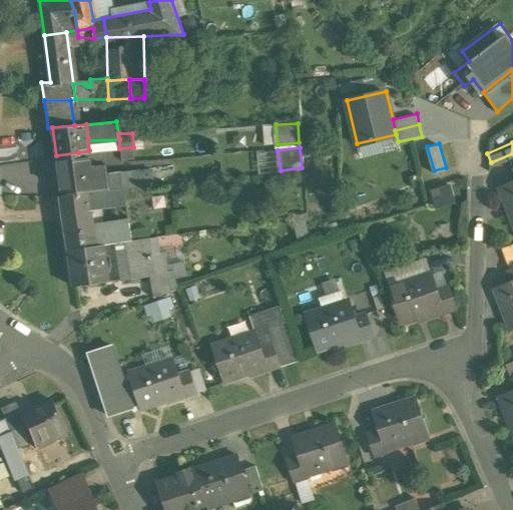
[(78,152),(56,155),(62,193),(107,189),(106,172),(105,168),(89,169),(89,165),(80,166),(80,163),(79,163),(78,152)]
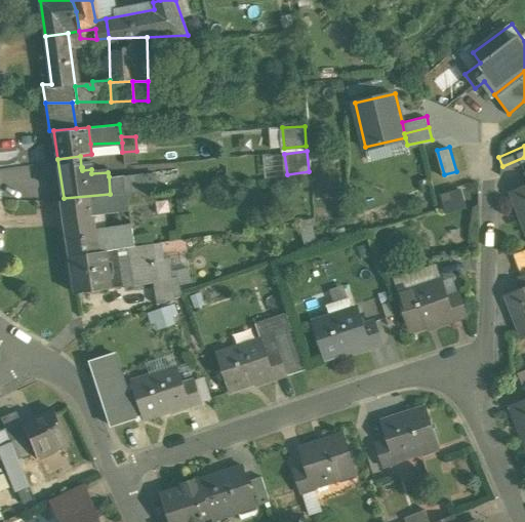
[(142,173),(123,174),(123,181),(125,192),(133,192),(144,190),(142,173)]
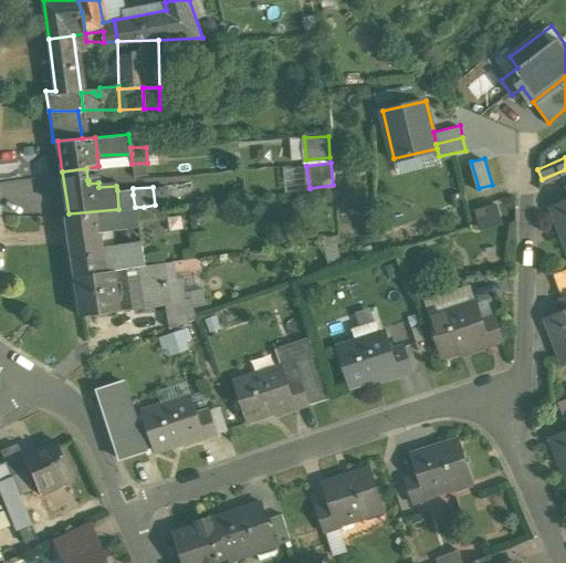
[(126,189),(117,190),(118,209),(135,207),(133,195),(126,195),(126,189)]
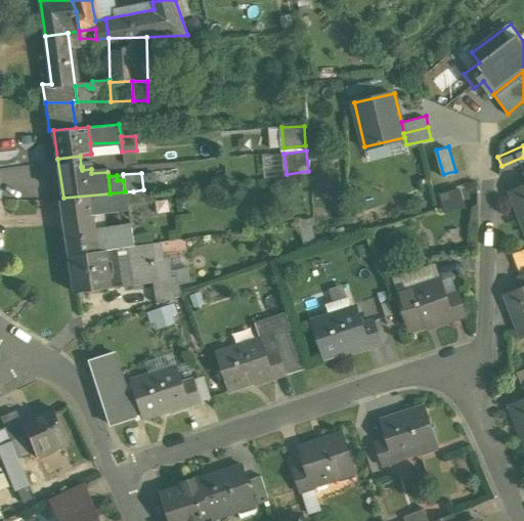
[(523,184),(509,190),(510,192),(511,191),(523,228),(523,184)]
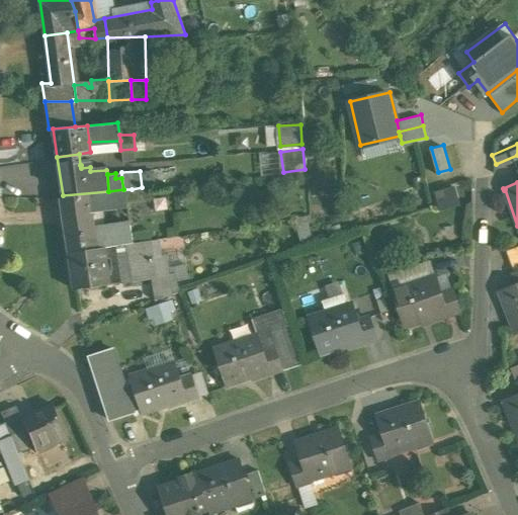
[(454,183),(433,186),(437,205),(458,202),(454,183)]
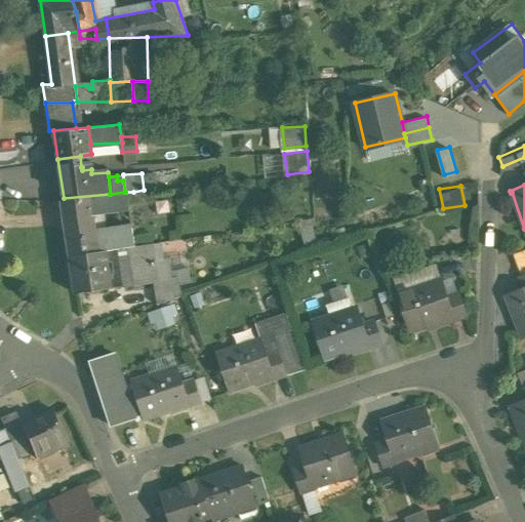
[(64,198),(63,199),(65,216),(94,212),(94,214),(129,209),(128,202),(127,192),(125,192),(110,194),(64,198)]
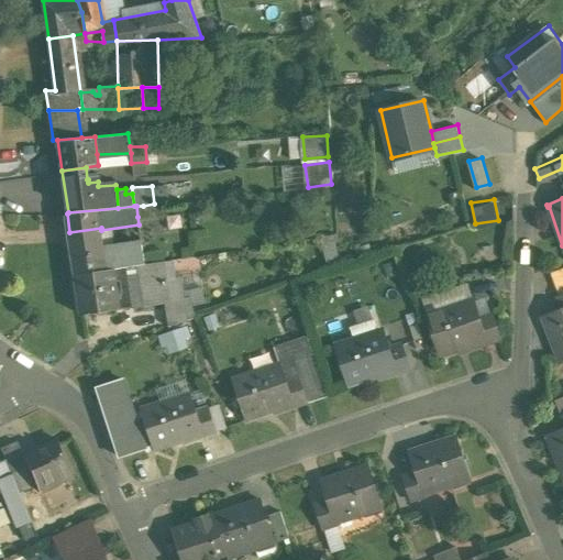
[(101,228),(69,232),(70,244),(69,244),(75,273),(107,267),(105,251),(101,230),(101,228)]
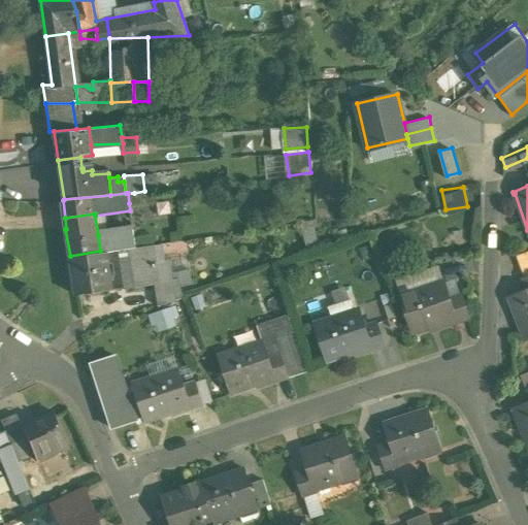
[(133,228),(108,232),(108,233),(110,250),(129,247),(136,245),(134,237),(133,228)]
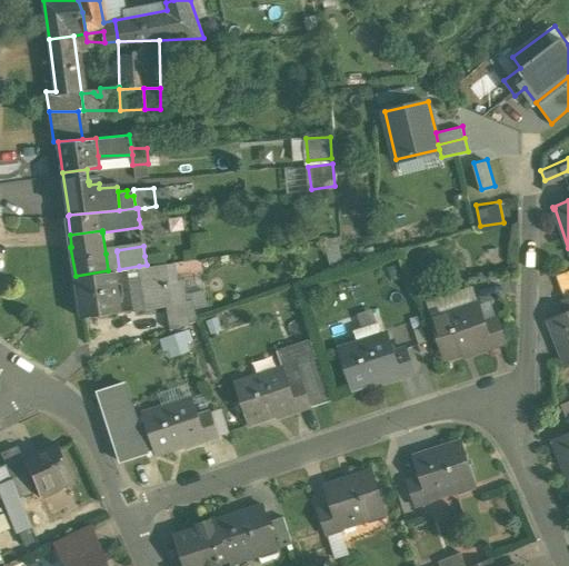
[(117,251),(106,254),(108,270),(115,270),(119,269),(117,251)]
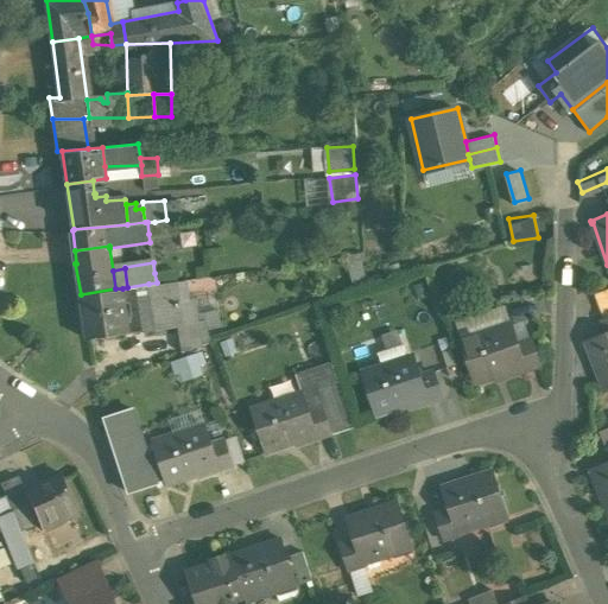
[(171,271),(154,273),(157,283),(173,280),(171,271)]
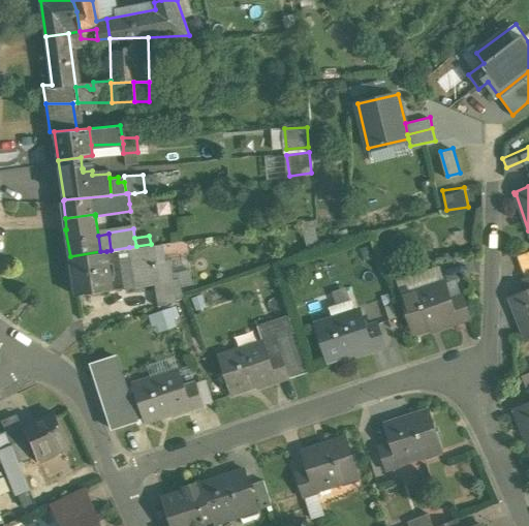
[(164,259),(161,243),(154,244),(160,281),(157,282),(160,305),(180,298),(178,278),(172,279),(167,259),(164,259)]
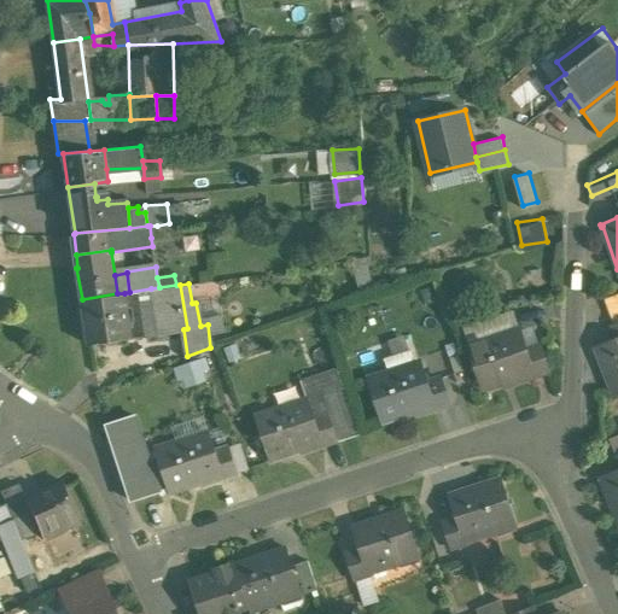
[(159,287),(151,288),(158,333),(184,329),(187,328),(180,285),(176,285),(159,287)]
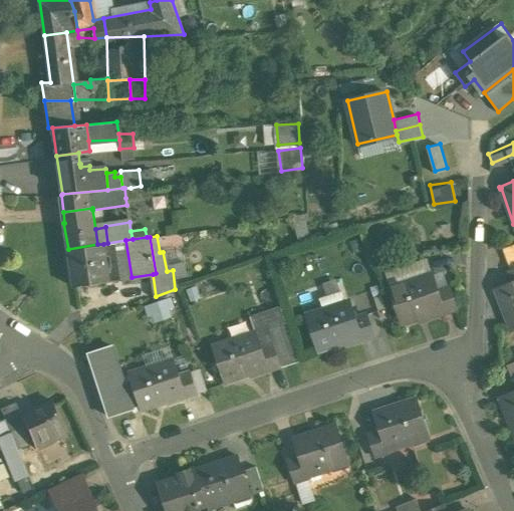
[(115,243),(121,278),(132,277),(125,240),(115,243)]
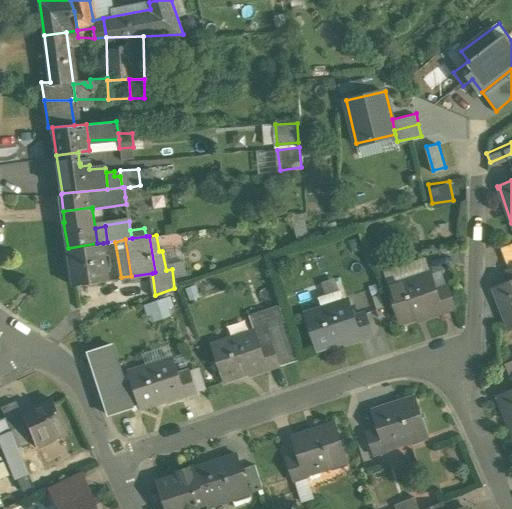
[(511,239),(500,243),(506,262),(511,259),(511,239)]
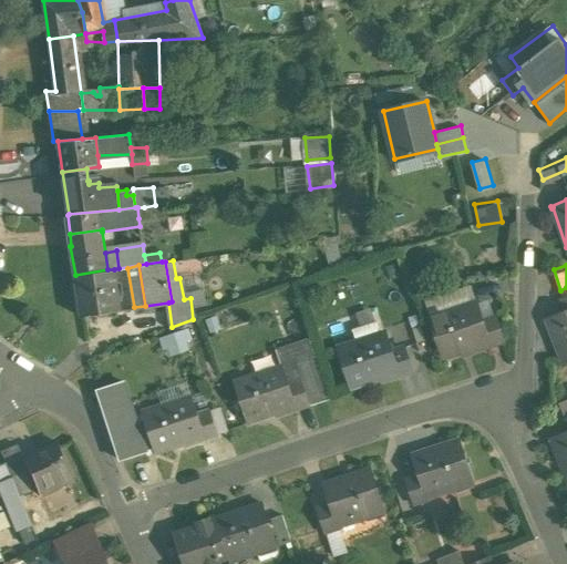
[(107,269),(75,275),(82,316),(120,310),(114,269),(107,269)]
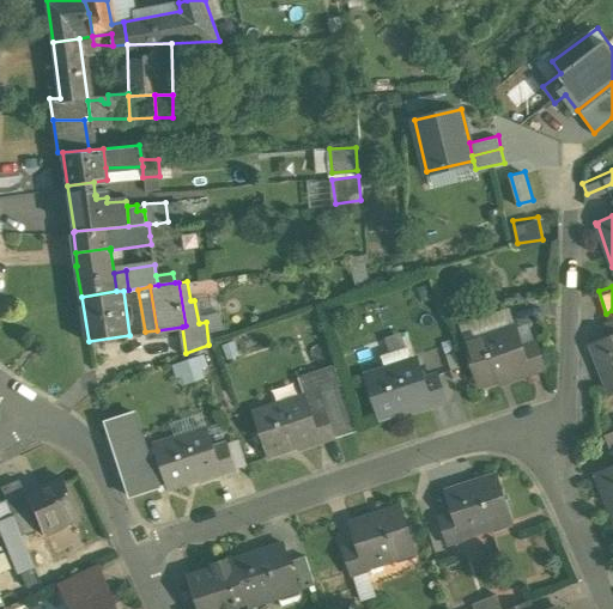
[(220,312),(205,315),(207,334),(223,332),(220,312)]
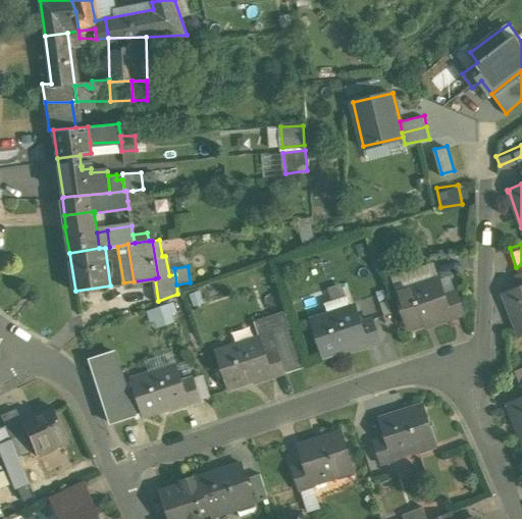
[(437,276),(396,291),(408,327),(410,327),(410,326),(433,318),(434,321),(451,316),(444,294),(437,276)]
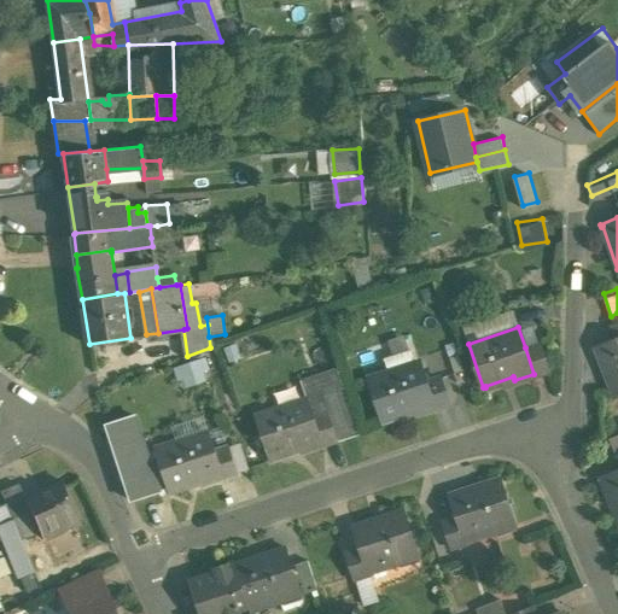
[(617,338),(595,346),(595,349),(596,349),(613,393),(613,395),(617,392),(617,338)]
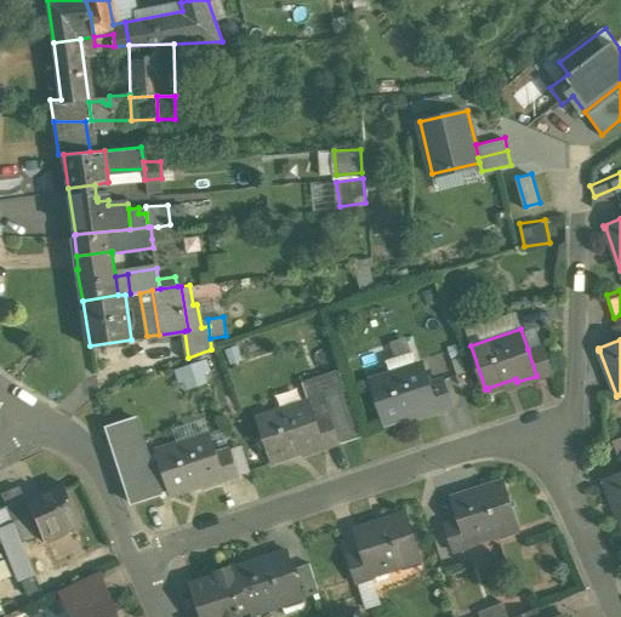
[(541,344),(528,349),(536,376),(551,371),(541,344)]
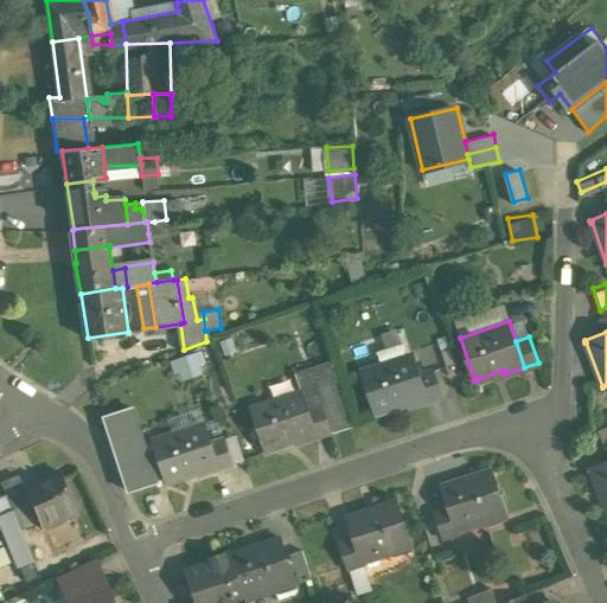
[(172,361),(178,379),(204,370),(198,352),(172,361)]
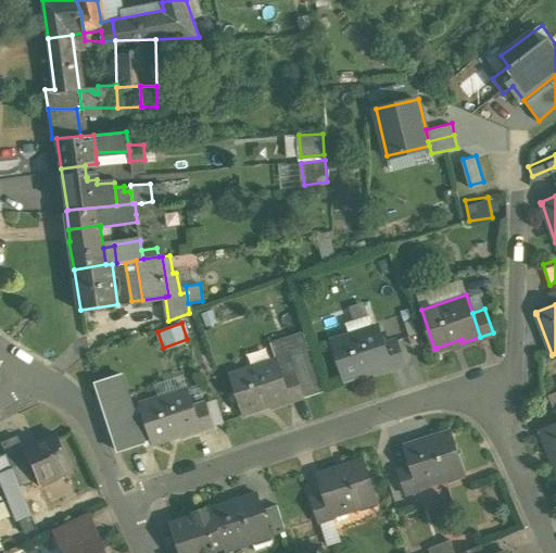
[(377,324),(332,339),(345,378),(346,378),(346,377),(373,368),(374,372),(391,366),(383,342),(377,324)]
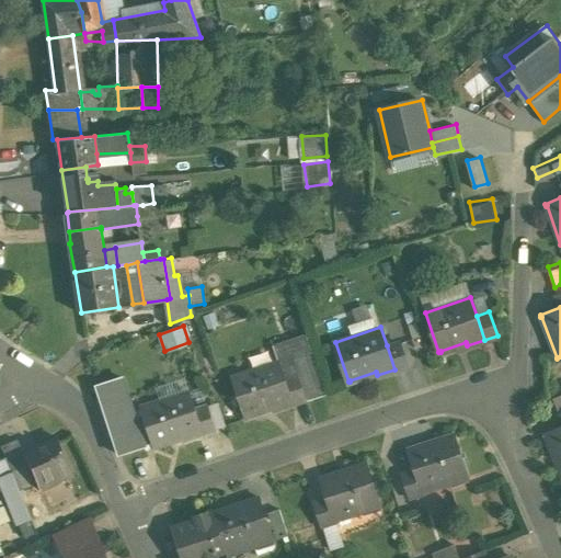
[(399,341),(387,345),(395,369),(407,365),(399,341)]
